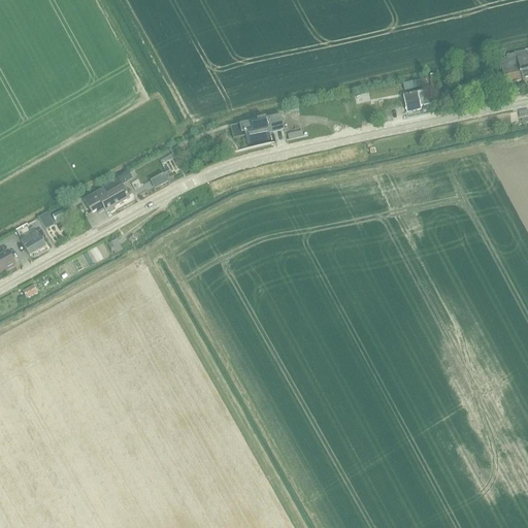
[(501,70),(502,74),(505,85),(523,80),(527,78),(527,57),(527,53),(516,56),(516,55),(509,56),(510,57),(506,58),(508,65),(498,67),(499,70),(501,70)]
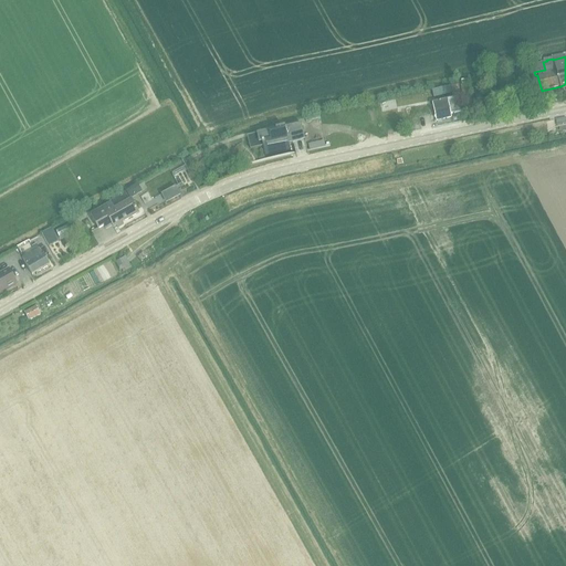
[(510,72),(481,76),(482,83),(498,81),(498,76),(501,76),(502,81),(511,79),(510,72)]
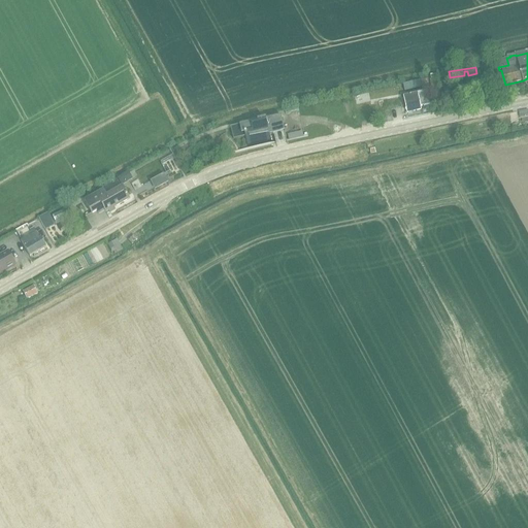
[(421,88),(420,80),(403,85),(404,91),(421,88)]
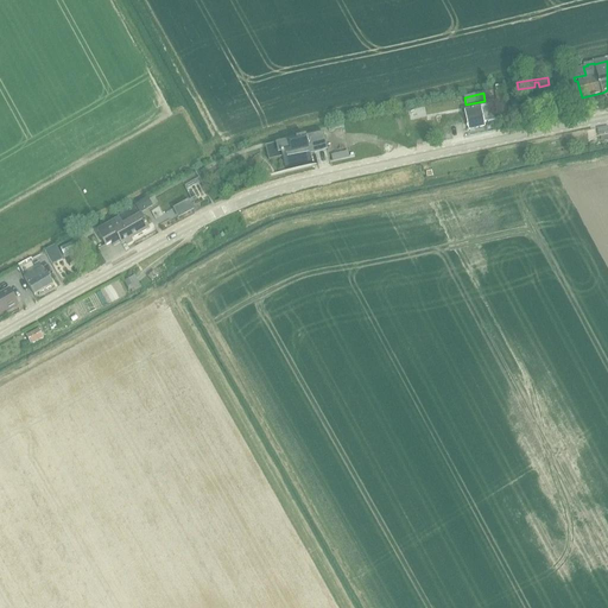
[(464,112),(467,119),(469,130),(485,126),(485,124),(494,121),(492,107),(464,112)]
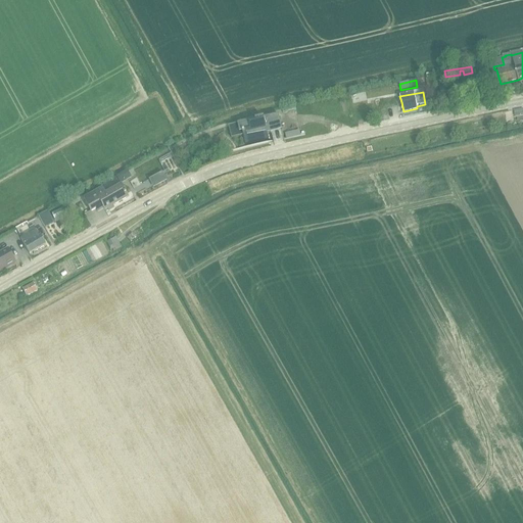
[(514,111),(515,119),(517,117),(518,121),(522,120),(522,116),(522,115),(522,110),(522,109),(514,111)]
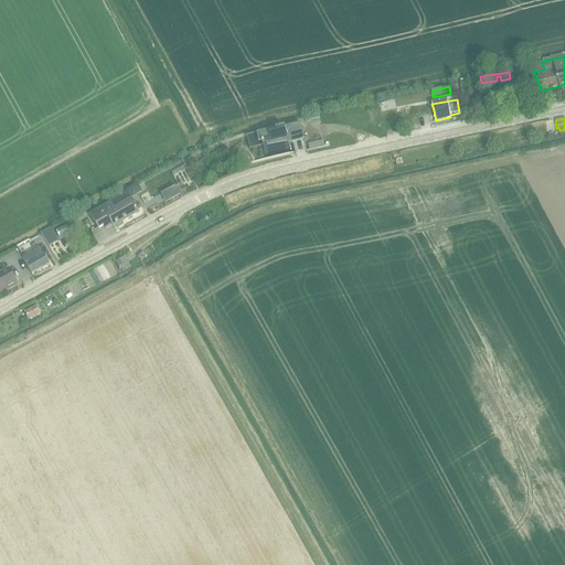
[(259,134),(247,137),(251,150),(263,147),(265,156),(290,150),(288,141),(304,138),(304,140),(305,140),(300,125),(289,127),(289,130),(286,131),(276,134),(269,135),(268,131),(259,134)]
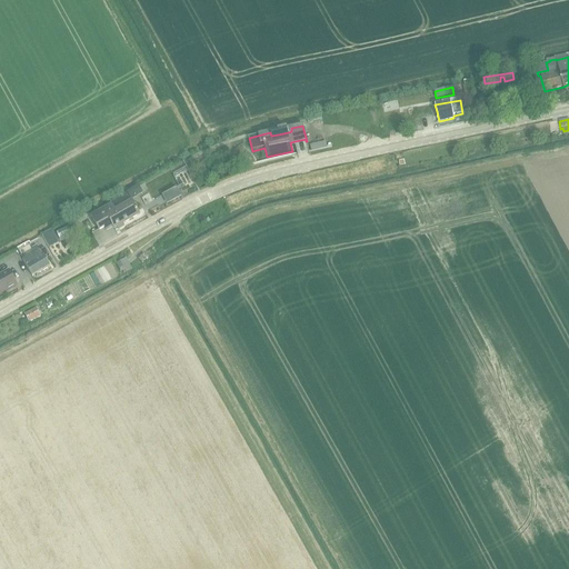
[(136,197),(141,193),(138,187),(132,190),(136,197)]
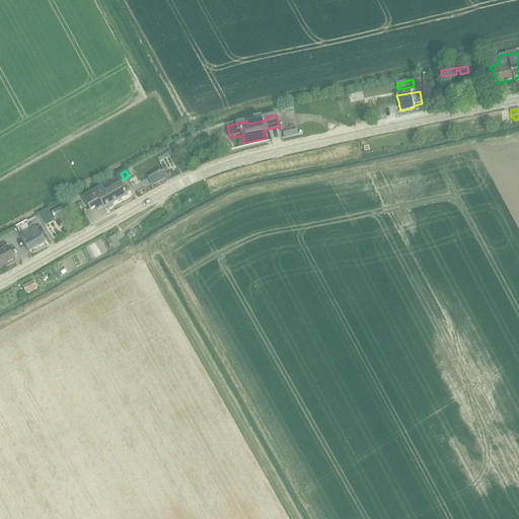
[(88,211),(95,207),(97,210),(102,207),(104,209),(127,196),(122,187),(121,184),(105,194),(101,187),(81,199),(88,211)]
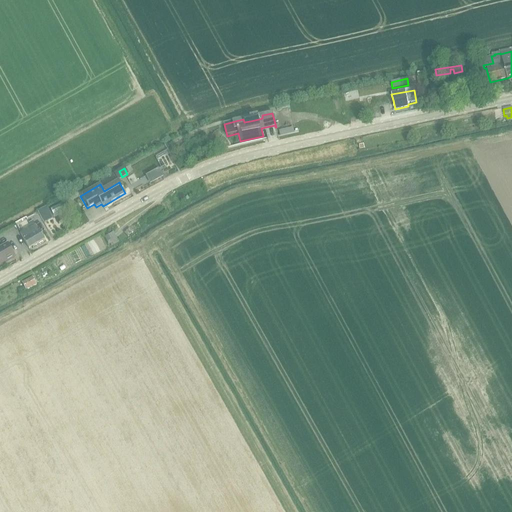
[(58,204),(50,206),(53,216),(61,214),(58,204)]
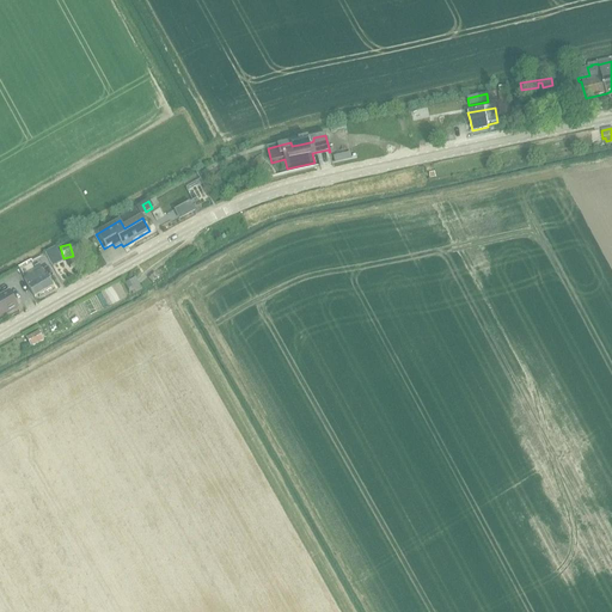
[(57,246),(47,252),(50,259),(61,255),(57,246)]
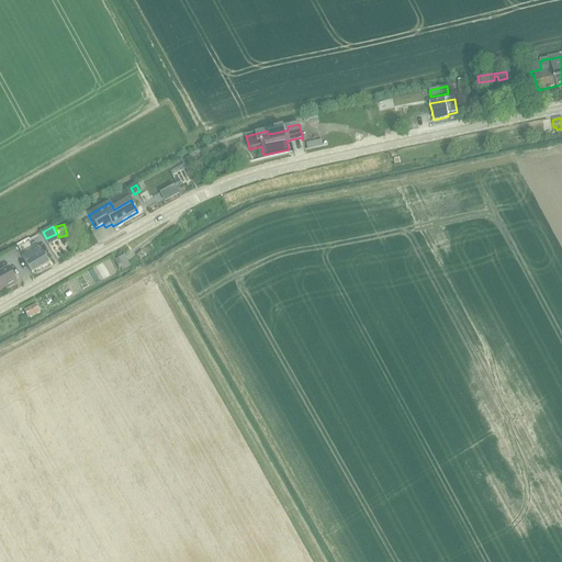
[(34,249),(22,257),(23,257),(26,262),(25,263),(26,263),(31,272),(31,273),(33,272),(49,263),(44,255),(48,253),(44,246),(38,248),(36,243),(31,246),(34,249)]
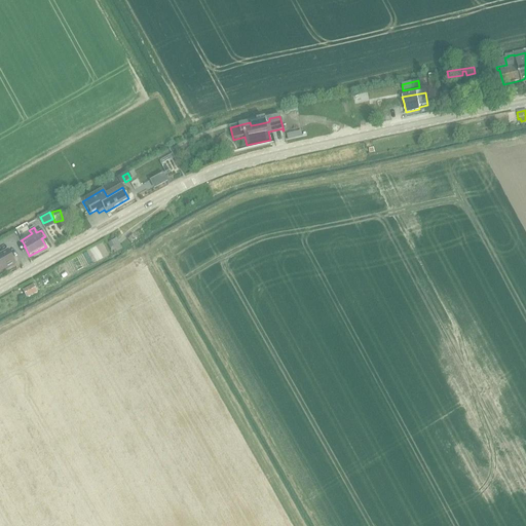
[(133,234),(127,239),(132,243),(137,238),(133,234)]
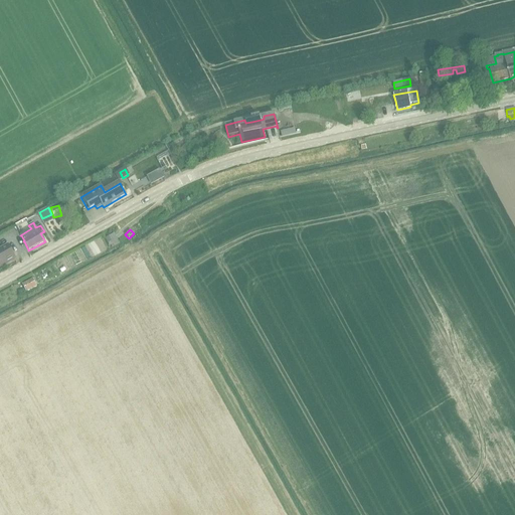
[(105,238),(111,248),(120,243),(114,233),(105,238)]
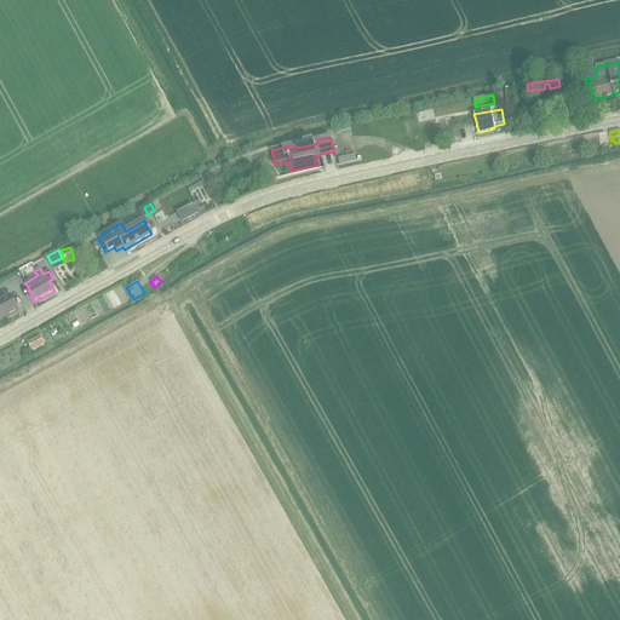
[(0,300),(0,321),(18,311),(10,296),(0,300)]
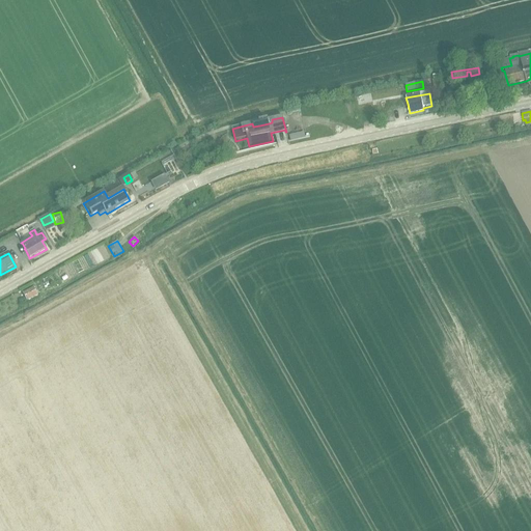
[(38,288),(40,292),(52,285),(49,280),(40,284),(42,286),(38,288)]
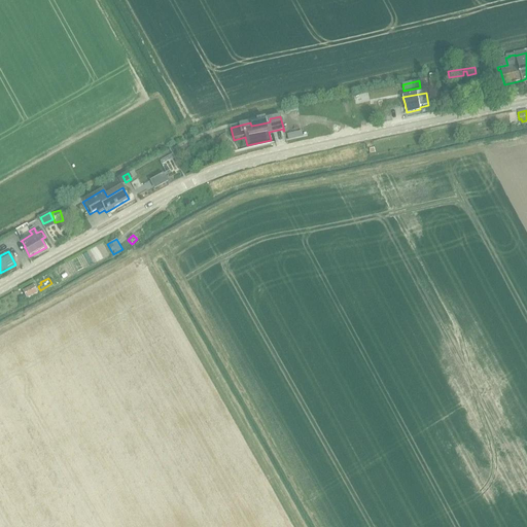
[(33,285),(23,290),(27,299),(37,293),(33,285)]
